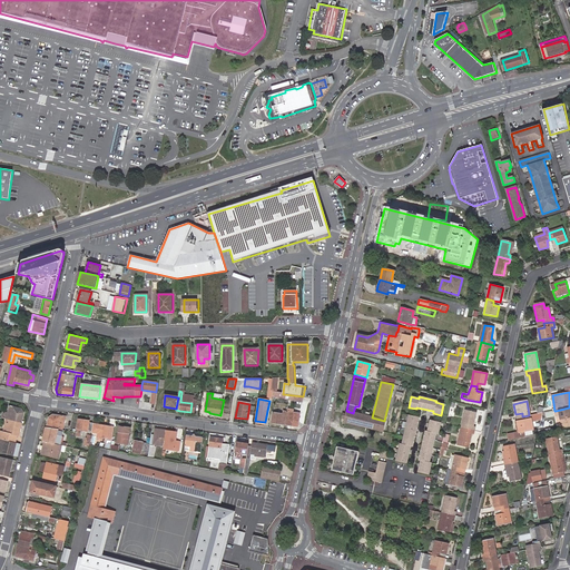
[(10,420),(21,423),(23,412),(22,409),(9,405),(6,419),(7,420),(10,420)]
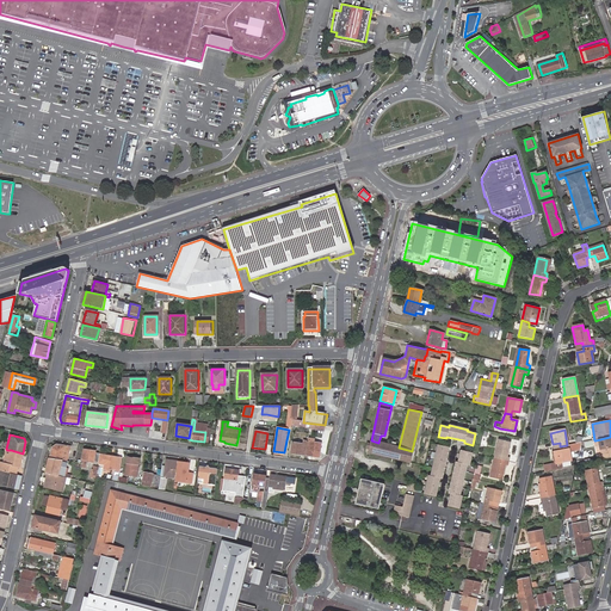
[(594,440),(593,440),(593,442),(594,445),(600,444),(603,455),(610,454),(610,440),(606,442),(605,438),(596,440),(594,440)]
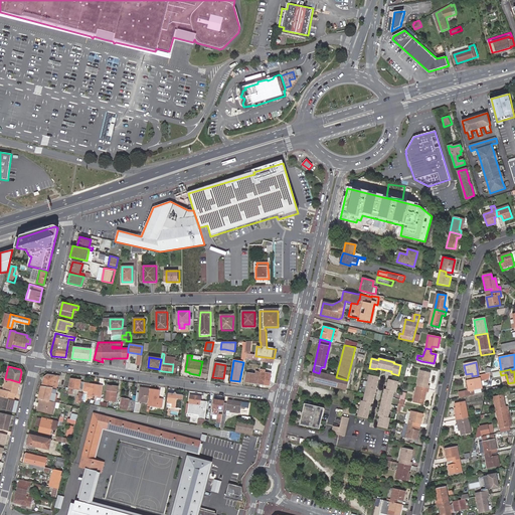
[(269,386),(271,374),(265,373),(266,371),(261,370),(260,374),(259,374),(259,375),(260,375),(259,384),(269,386)]
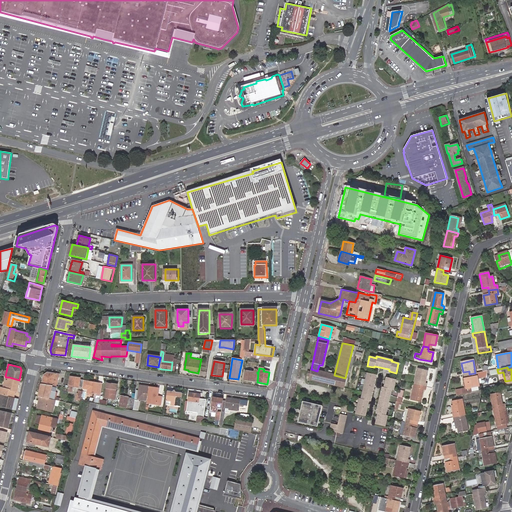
[(345,378),(334,375),(317,371),(311,369),(308,380),(343,388),(345,378)]
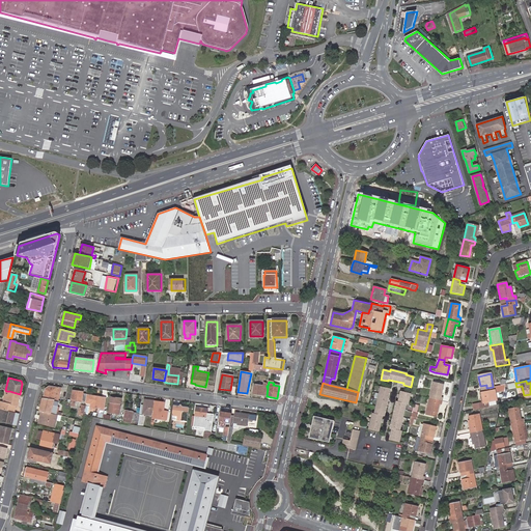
[(432,383),(429,398),(441,401),(442,397),(439,396),(442,385),(432,383)]
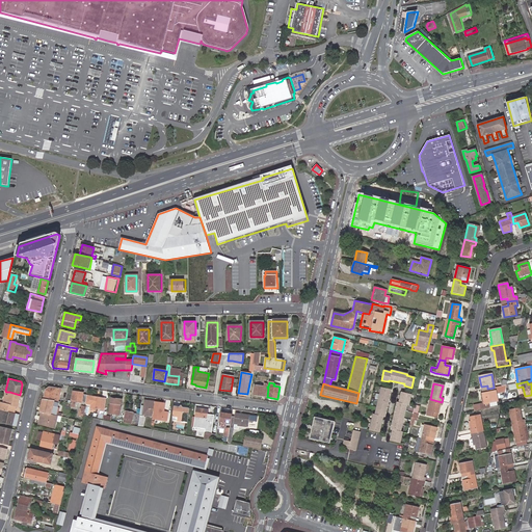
[(254,395),(266,397),(267,384),(264,384),(264,388),(255,387),(254,395)]
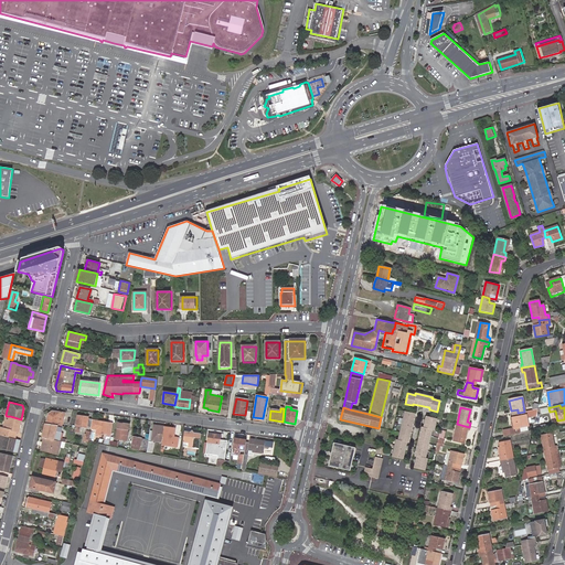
[(415,414),(404,411),(397,440),(395,439),(391,457),(402,459),(406,441),(407,443),(415,414)]
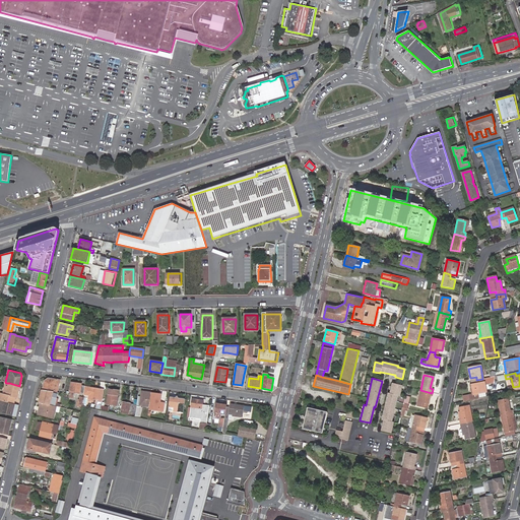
[(45,381),(42,390),(53,391),(57,392),(59,381),(48,379),(45,381)]
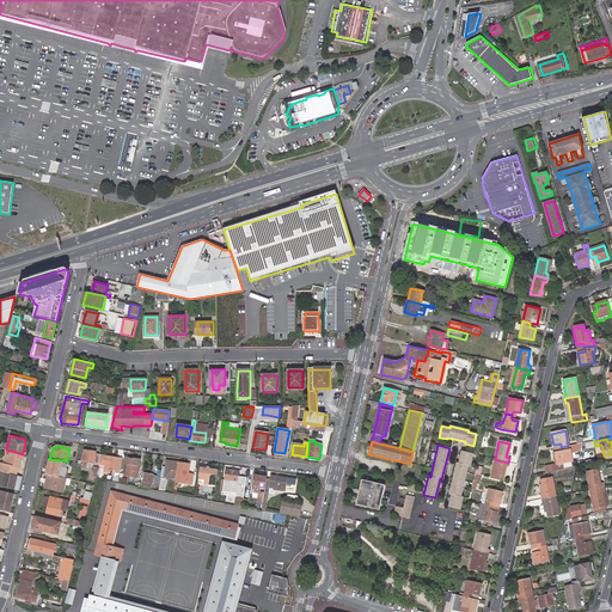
[(552,472),(562,470),(561,464),(571,461),(568,446),(561,447),(562,452),(555,453),(557,465),(551,466),(552,472)]
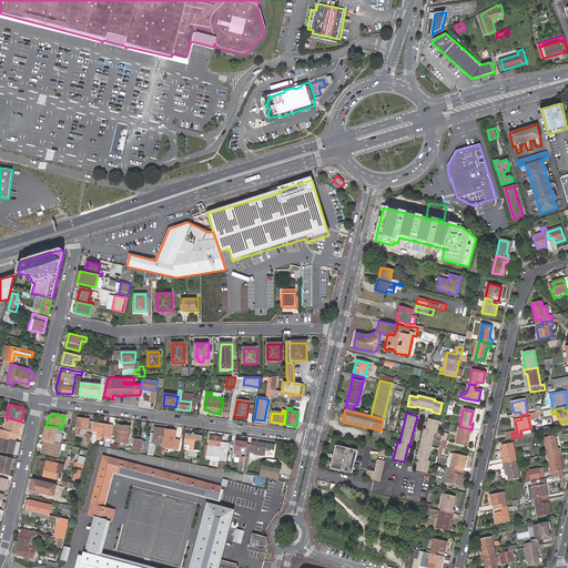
[(18,435),(21,422),(10,418),(7,432),(3,430),(0,429),(0,430),(0,437),(14,440),(17,435),(18,435)]
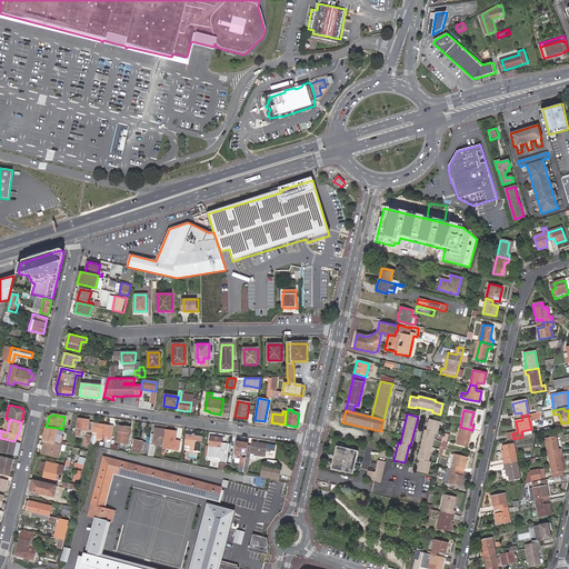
[(77,429),(76,429),(76,431),(75,436),(79,436),(80,430),(87,431),(87,430),(88,421),(88,420),(78,419),(77,429)]
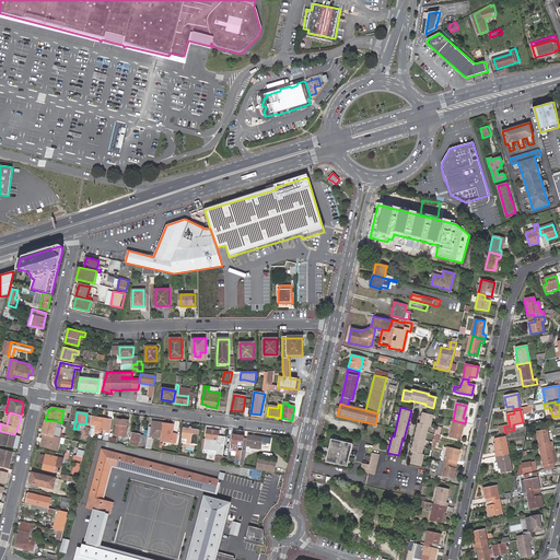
[(432,415),(421,412),(419,423),(417,423),(410,452),(412,453),(409,464),(420,466),(422,454),(420,454),(427,426),(429,427),(432,415)]
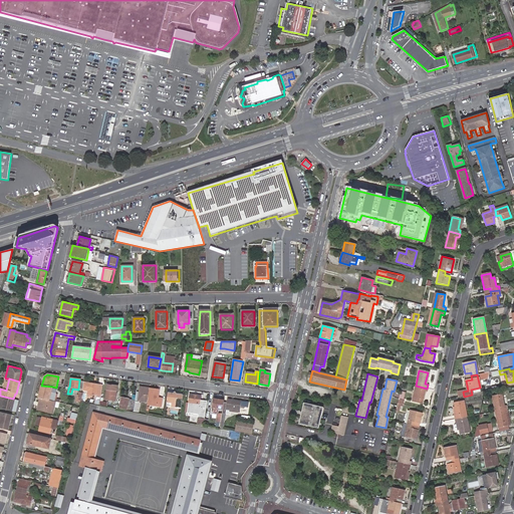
[(97,396),(98,386),(88,383),(87,397),(91,398),(91,395),(97,396)]
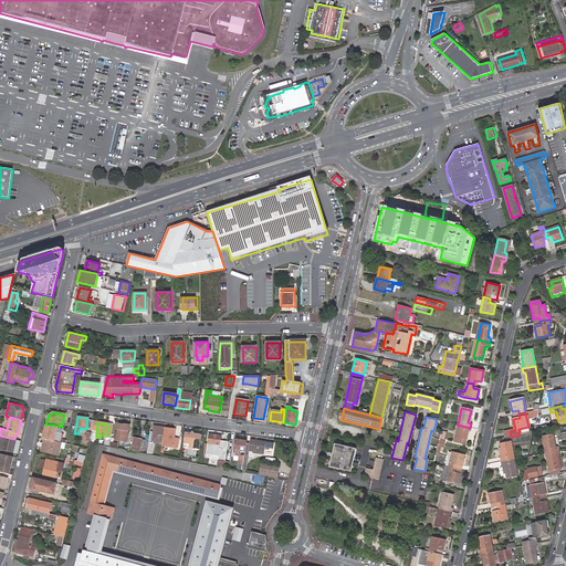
[(42,438),(43,438),(45,439),(51,440),(54,441),(55,441),(58,442),(59,442),(60,436),(55,435),(58,426),(45,425),(42,438)]
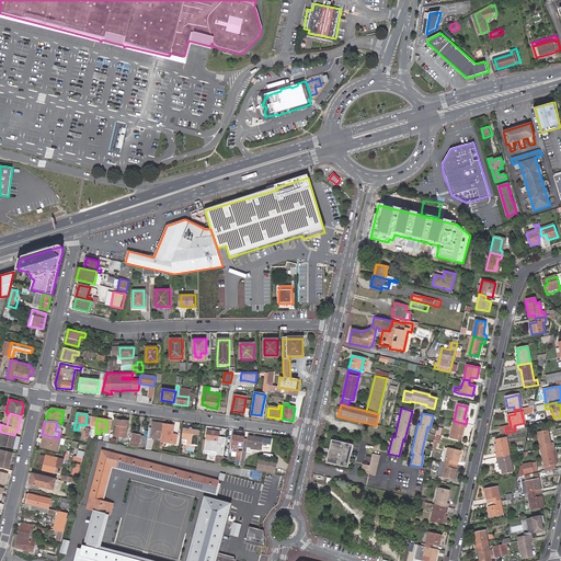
[(127,422),(116,421),(115,431),(115,433),(124,434),(124,432),(125,428),(126,428),(127,422)]
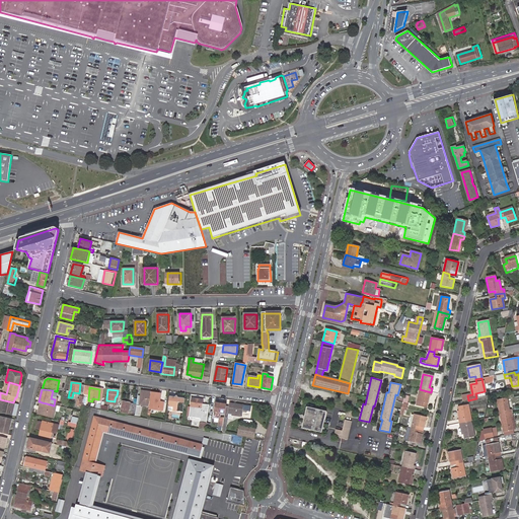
[(431,392),(420,389),(416,404),(425,408),(428,395),(430,395),(431,392)]
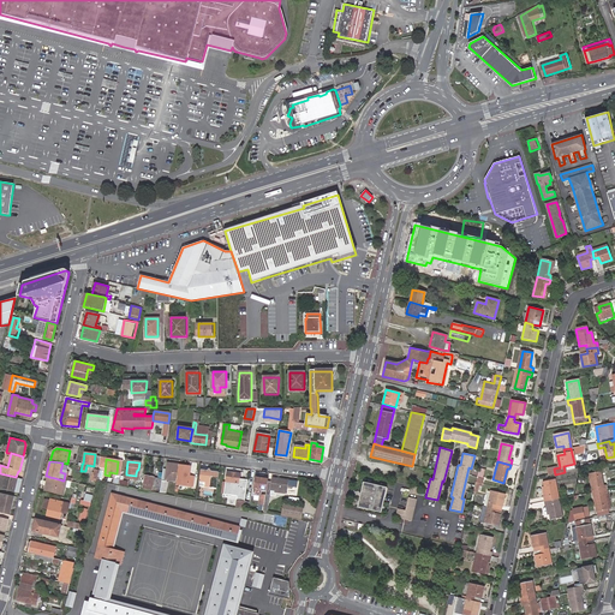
[(177,481),(178,466),(167,464),(165,479),(177,481)]
